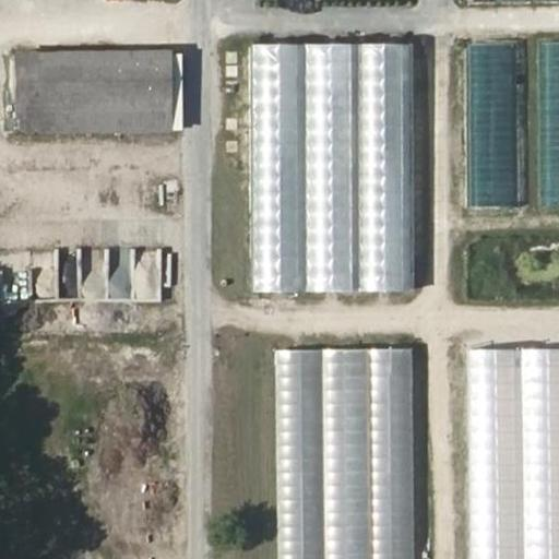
[(416,45),(257,43),(253,290),(413,293),(416,45)]
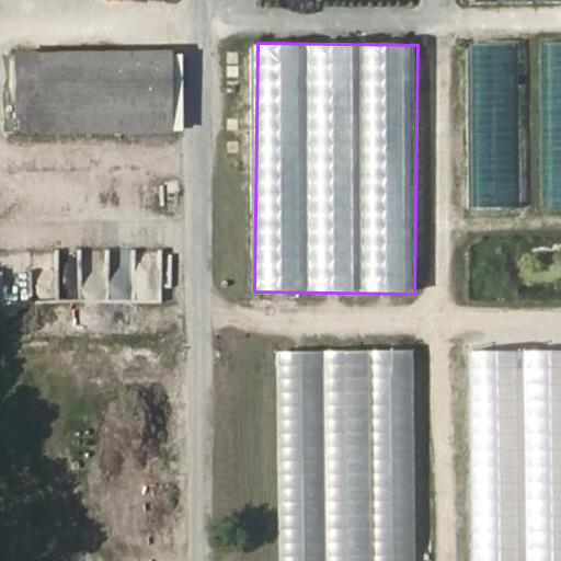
[(18,111),(172,110),(172,54),(16,56),(18,111)]
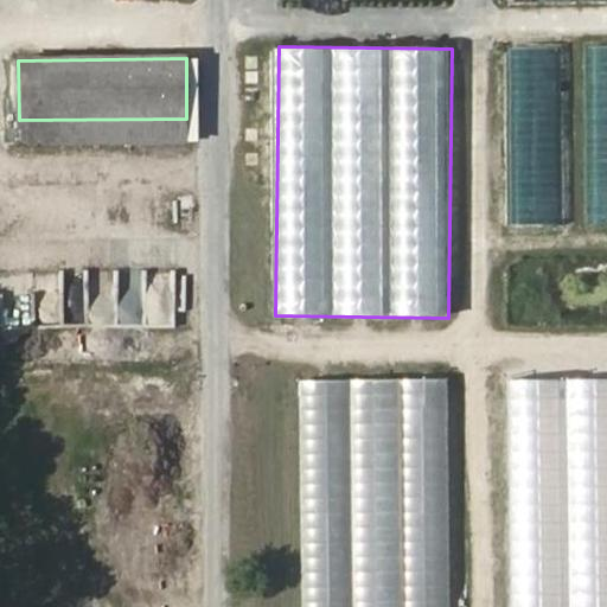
[(186,141),(186,119),(19,120),(19,145),(186,141)]
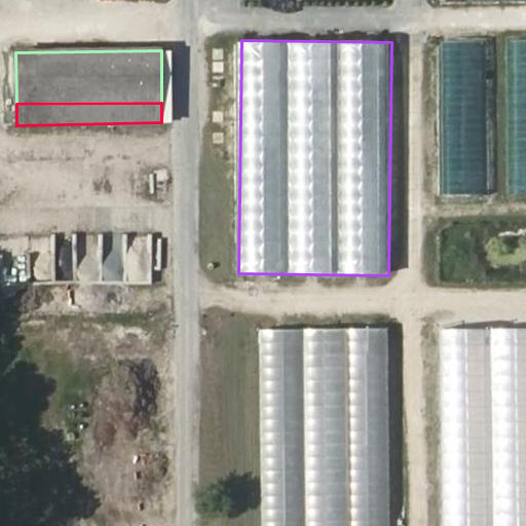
[(512,192),(525,192),(525,110),(513,110),(512,192)]
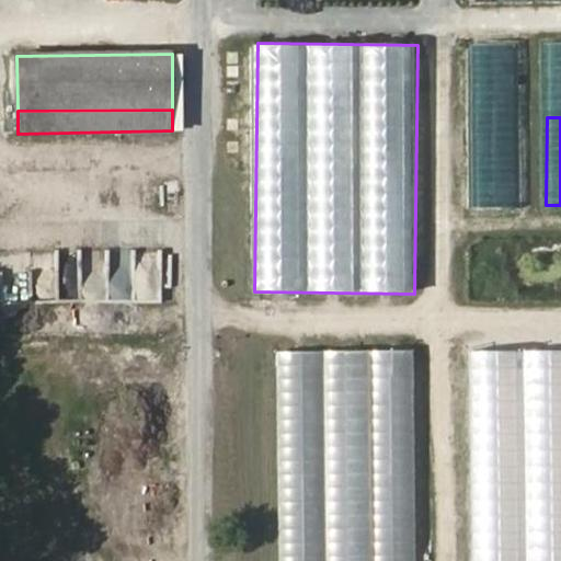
[(0,296),(121,300),(122,258),(0,253),(0,296)]
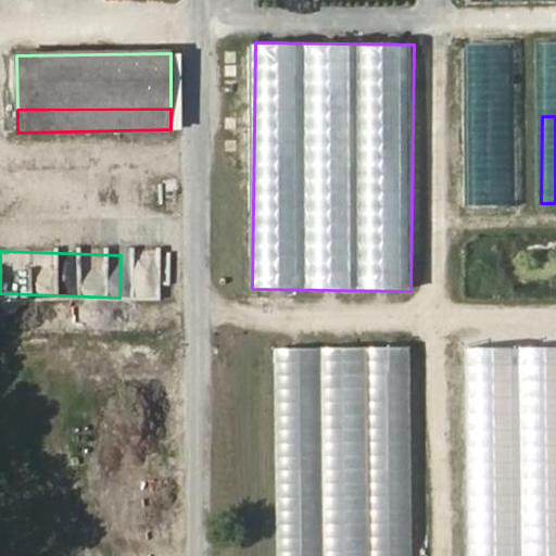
[(469,555),(510,555),(512,342),(470,342),(469,555)]
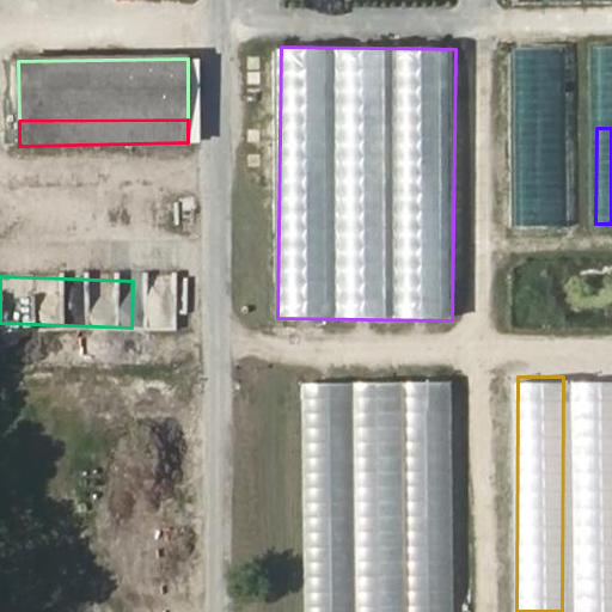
[(453,611),(457,383),(306,381),(303,611),(453,611)]
